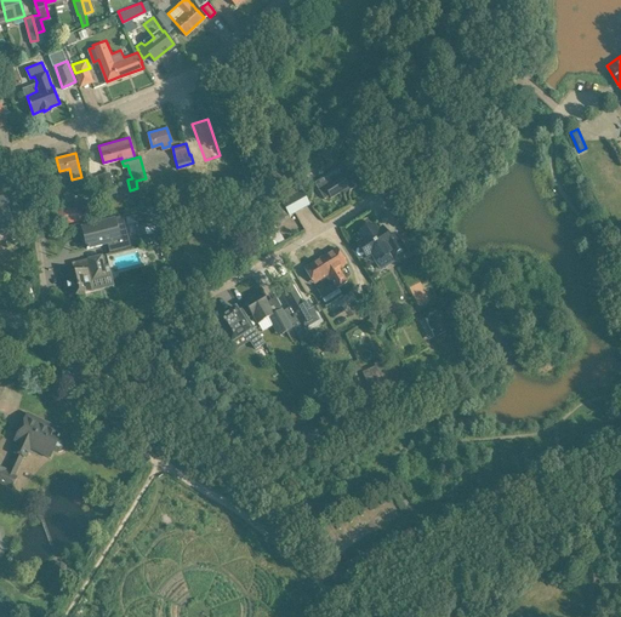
[(382,175),(388,171),(380,159),(374,164),(382,175)]
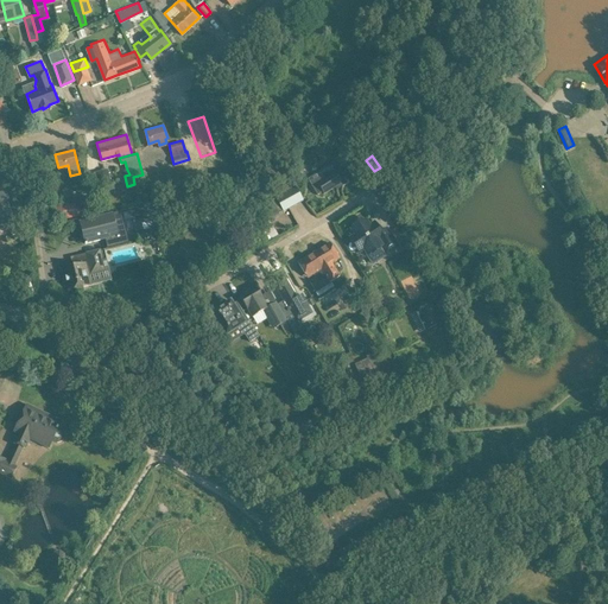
[(312,173),(308,177),(318,192),(322,189),(324,191),(335,185),(336,185),(341,183),(342,184),(350,179),(344,169),(342,165),(342,164),(334,169),(330,163),(312,173)]
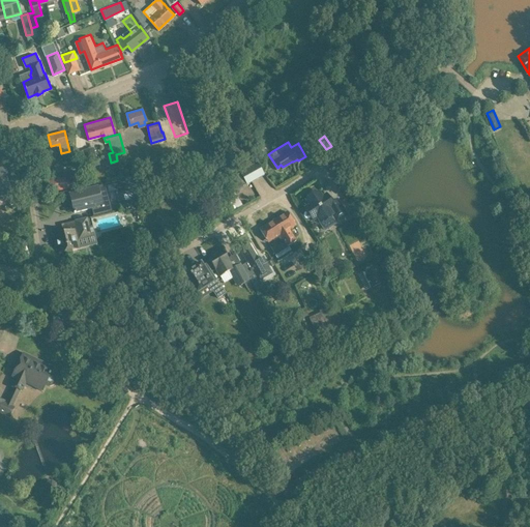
[(93,165),(100,163),(99,159),(92,162),(88,147),(82,148),(86,163),(87,163),(89,168),(94,167),(93,165)]
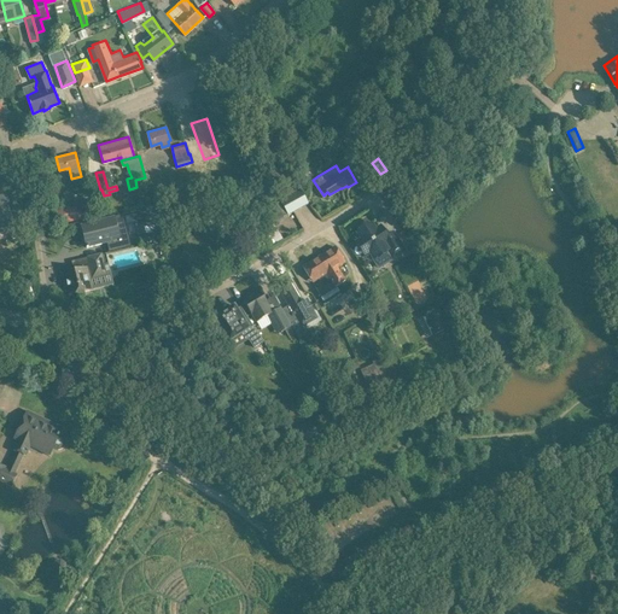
[(7,198),(1,181),(0,181),(0,232),(4,232),(3,228),(15,223),(5,198),(7,198)]
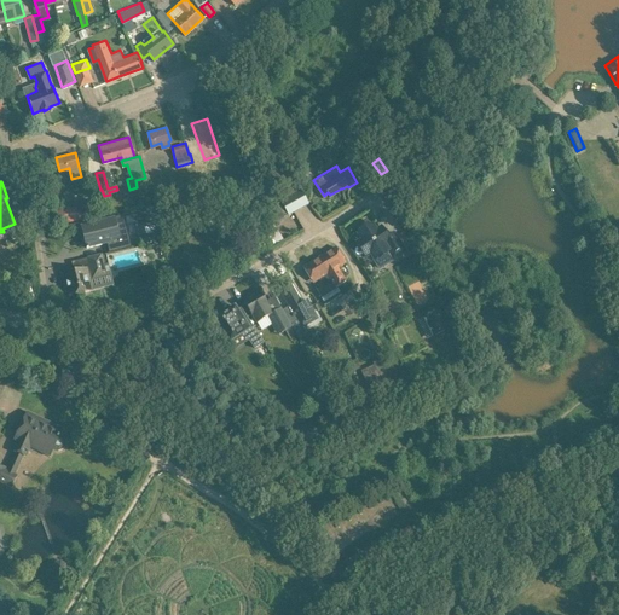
[(64,198),(62,192),(59,183),(46,186),(48,196),(46,196),(48,202),(64,198)]
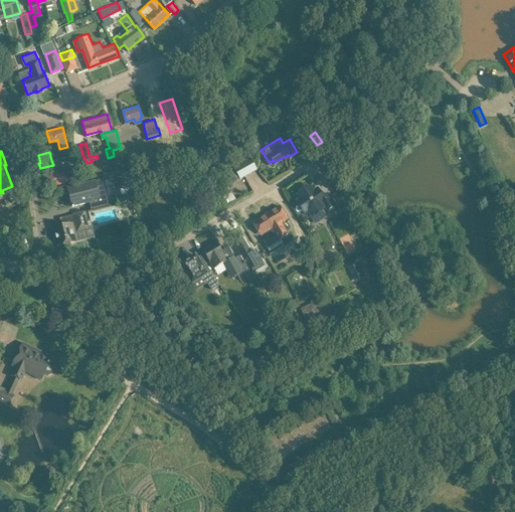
[(228,167),(221,171),(228,183),(240,176),(256,168),(251,159),(249,156),(245,159),(244,159),(236,164),(234,165),(229,168),(228,167)]
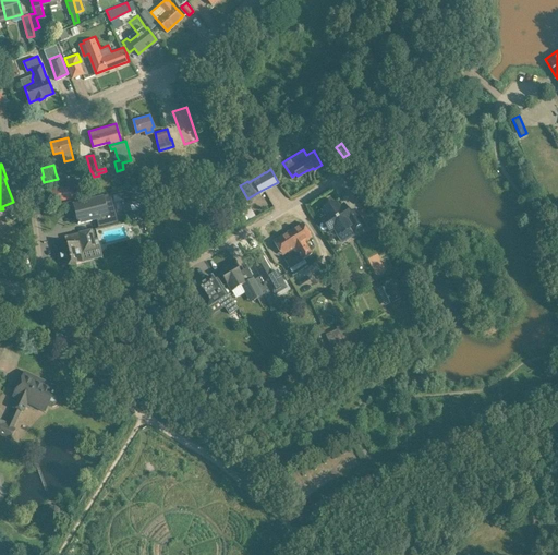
[(74,196),(73,191),(71,184),(50,189),(53,201),(74,196)]
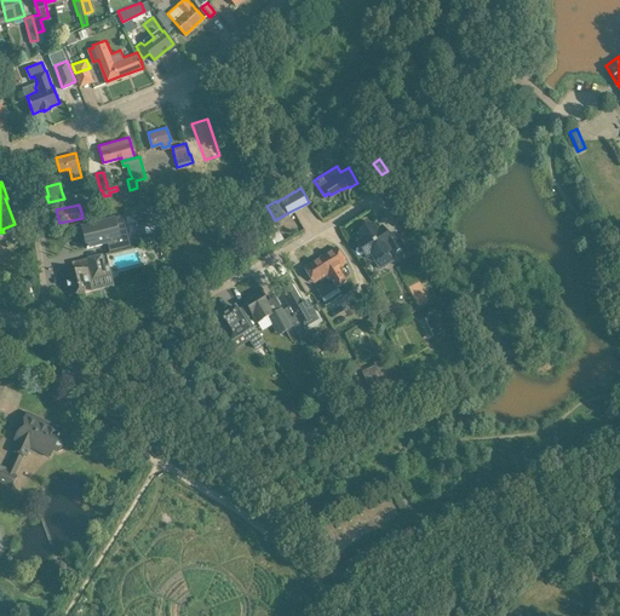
[(131,242),(130,239),(124,213),(113,216),(114,218),(95,223),(95,220),(81,224),(87,246),(119,239),(120,245),(131,242)]
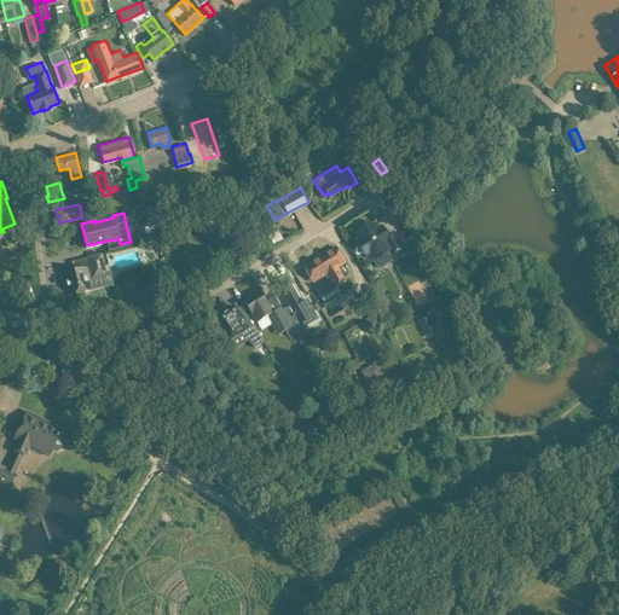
[(388,249),(393,257),(405,249),(393,231),(387,235),(381,225),(376,228),(371,222),(368,224),(366,221),(359,226),(362,228),(358,231),(362,237),(356,241),(365,255),(370,251),(375,257),(388,249)]
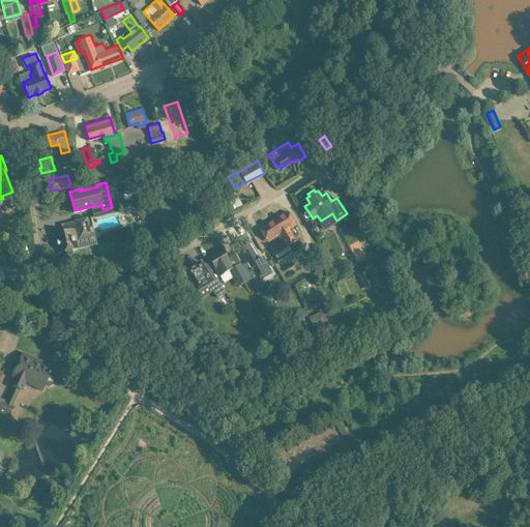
[(275,212),(259,222),(262,228),(260,229),(269,244),(271,243),(276,252),(288,243),(288,244),(293,252),(304,244),(297,232),(299,231),(284,205),(274,210),(275,212)]
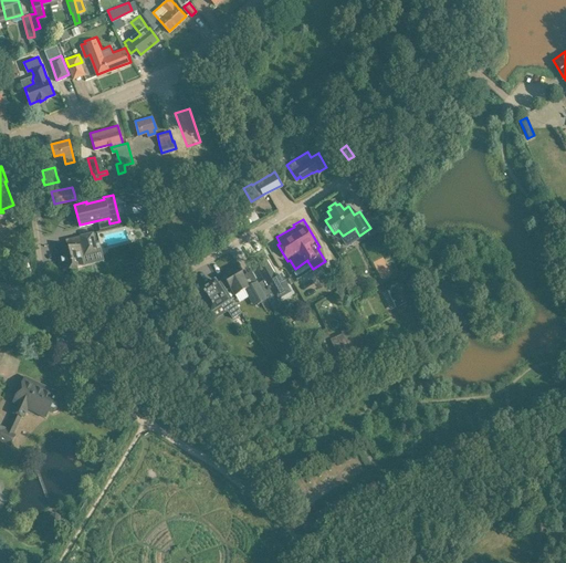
[(71,270),(77,269),(76,266),(84,263),(83,254),(98,251),(96,240),(98,239),(96,230),(94,231),(93,230),(80,233),(82,242),(56,249),(62,269),(70,268),(71,270)]
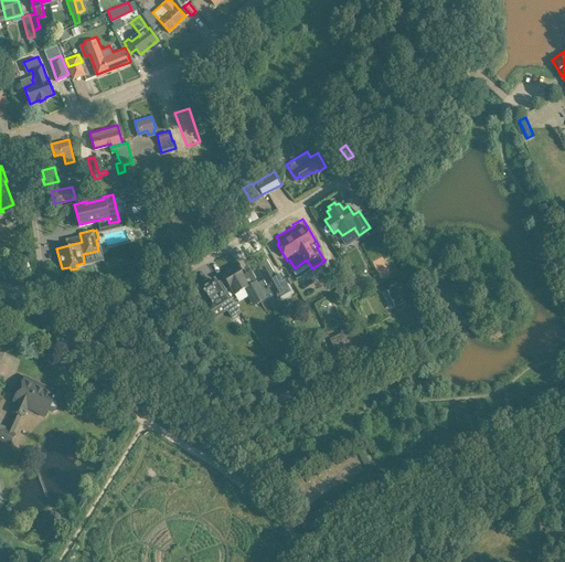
[(388,268),(382,254),(373,258),(379,273),(388,268)]
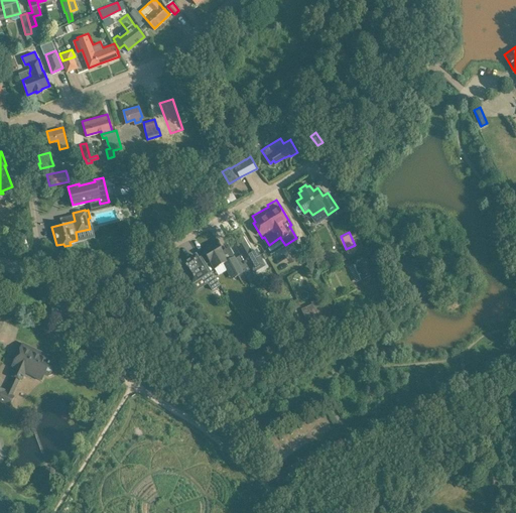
[(243,235),(234,240),(241,253),(237,255),(242,264),(247,273),(266,263),(257,248),(252,251),(243,235)]
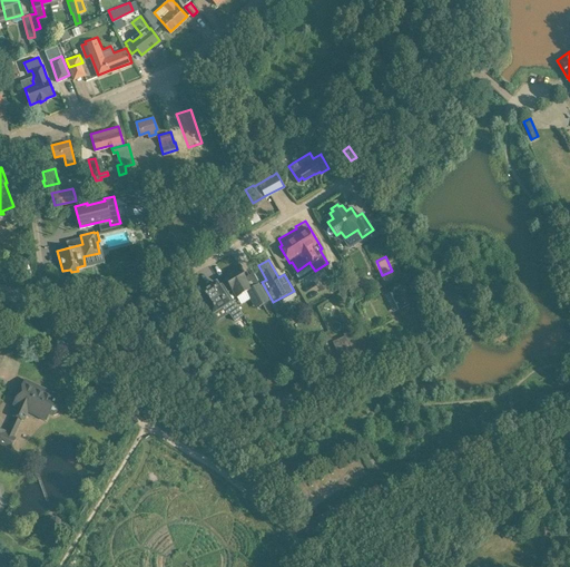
[(237,295),(247,290),(251,287),(251,286),(246,280),(247,280),(243,272),(244,271),(239,264),(232,270),(233,271),(225,275),(232,289),(233,289),(237,295)]
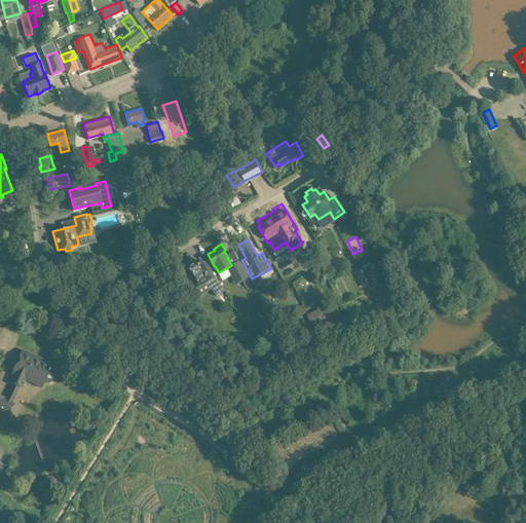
[(380,277),(371,258),(358,264),(368,284),(380,277)]
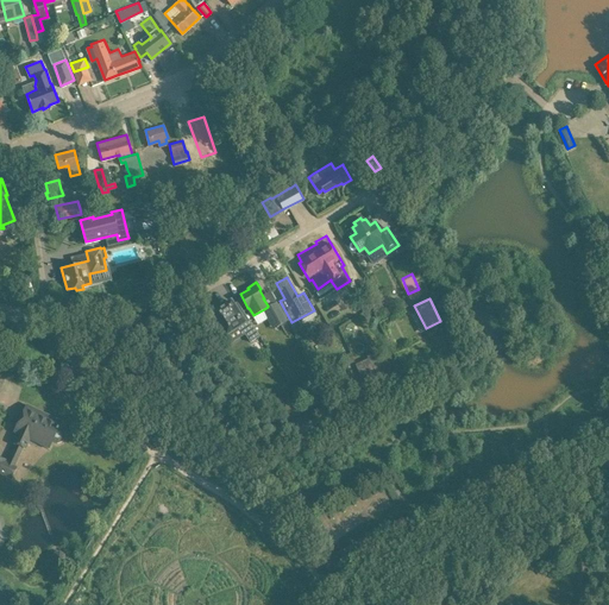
[(219,306),(211,312),(217,321),(218,321),(227,334),(239,326),(242,331),(243,329),(250,341),(259,335),(242,308),(238,309),(232,300),(219,308),(219,306)]
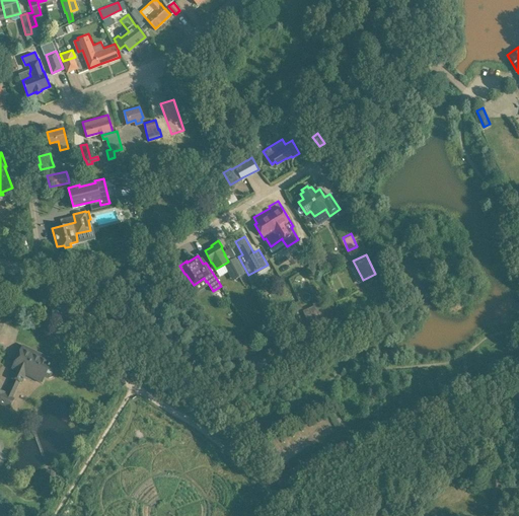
[(245,272),(236,256),(228,261),(228,262),(225,264),(227,267),(230,265),(237,277),(245,272)]
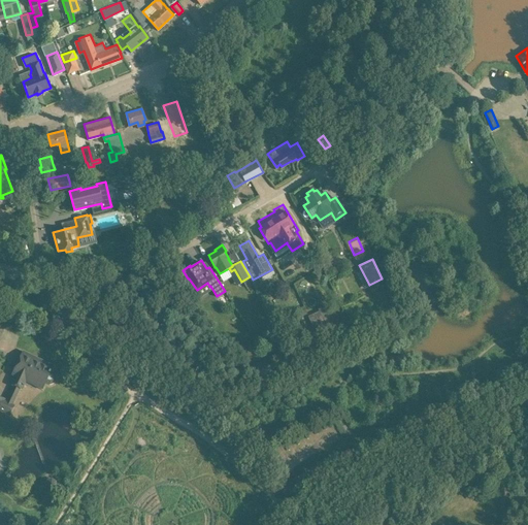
[(298,307),(291,310),(294,319),(302,316),(298,307)]
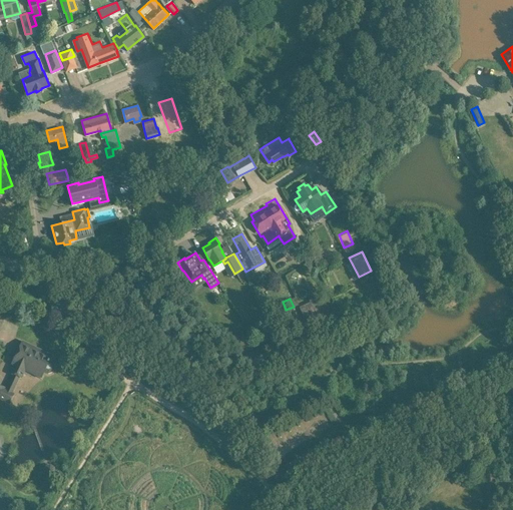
[(311,300),(300,306),(310,327),(321,322),(325,330),(337,325),(337,323),(340,322),(336,315),(329,299),(314,307),(311,300)]
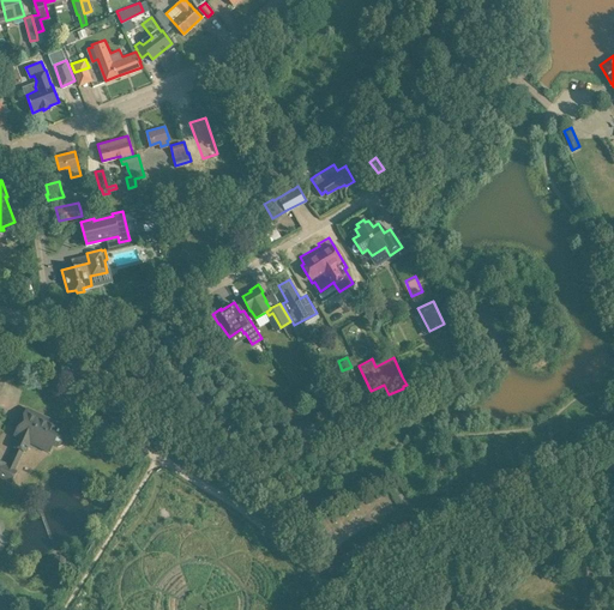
[(0,458),(0,473),(6,477),(11,467),(14,469),(24,450),(26,451),(31,442),(35,434),(53,442),(58,445),(62,444),(65,438),(64,433),(59,430),(62,423),(41,412),(38,417),(25,411),(14,433),(18,435),(13,445),(16,446),(7,465),(4,464),(5,461),(0,458)]
